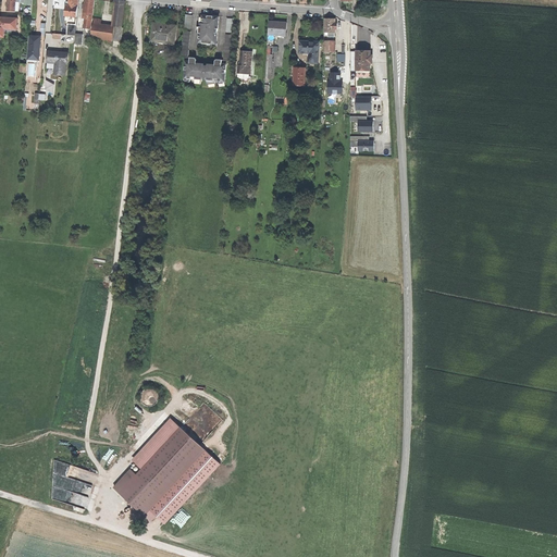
[(7,0),(7,11),(15,12),(15,2),(15,0),(7,0)]
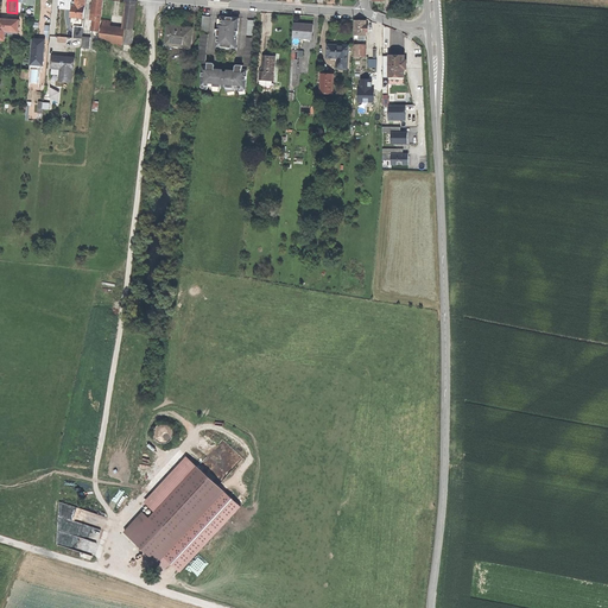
[(71,18),(83,19),(86,0),(75,0),(75,4),(75,6),(73,6),(71,18)]
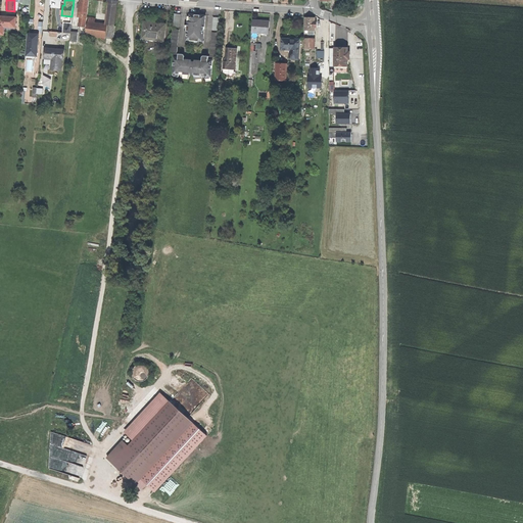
[(81,17),(87,18),(89,0),(85,0),(80,0),(79,5),(78,5),(78,6),(78,7),(79,7),(78,17),(81,17)]
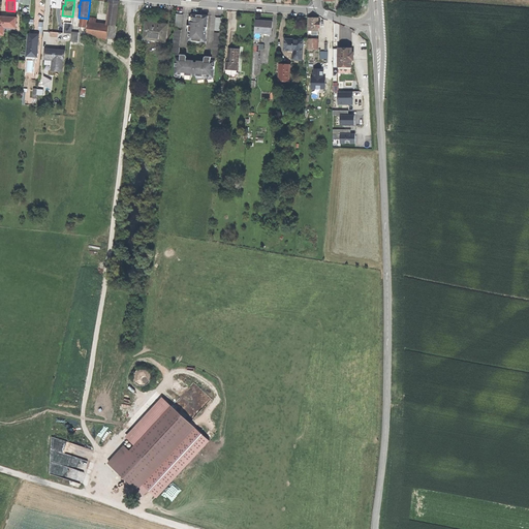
[(112,0),(109,26),(116,27),(120,1),(113,0),(112,0)]
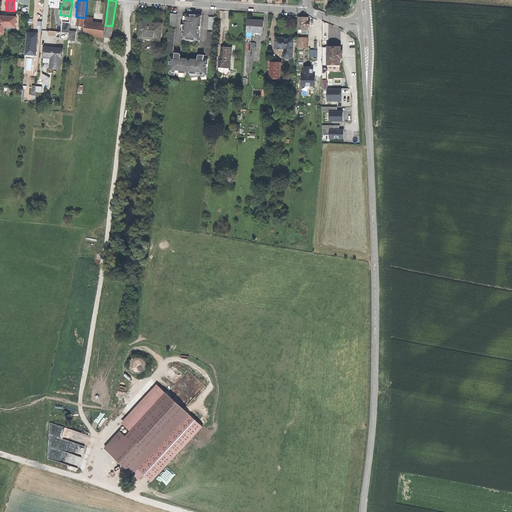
[(185,22),(184,22),(182,39),(189,40),(192,40),(199,41),(201,15),(194,15),(186,14),(186,16),(186,21),(185,22)]
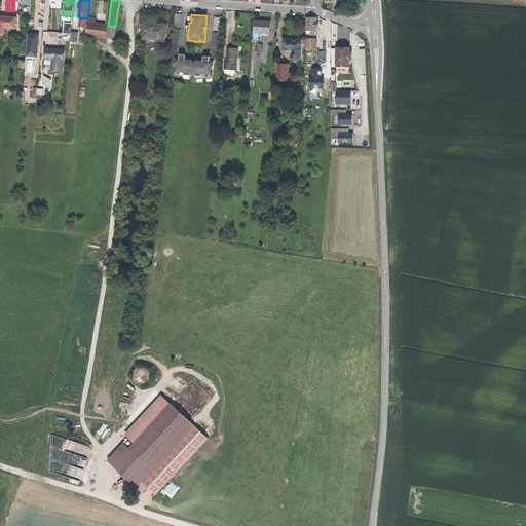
[(4,30),(5,27),(16,28),(16,17),(3,16),(0,16),(0,34),(4,35),(4,30)]
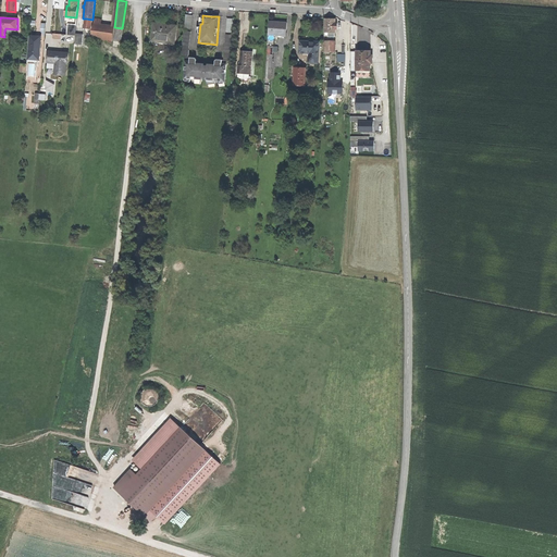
[(335,33),(335,29),(337,29),(337,24),(335,24),(335,20),(331,19),(324,19),(324,33),(329,33),(335,33)]
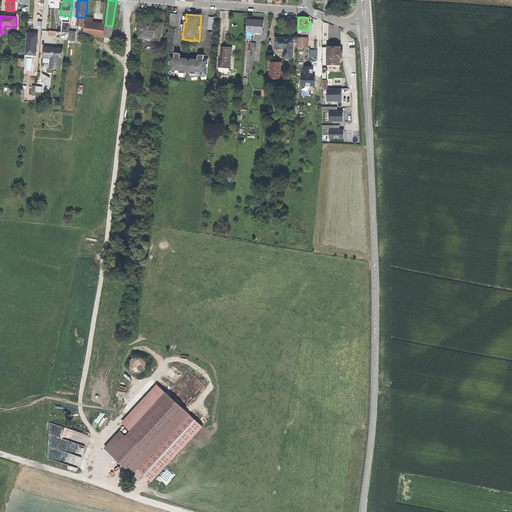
[(85,35),(104,37),(105,25),(93,23),(93,19),(87,18),(85,35)]
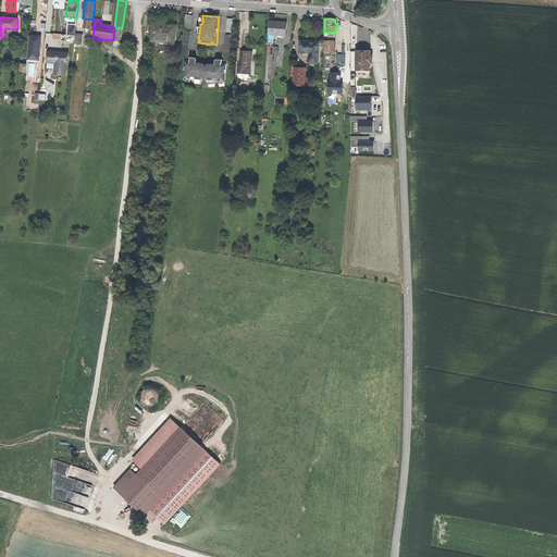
[(281,36),(286,36),(287,23),(270,22),(269,35),(279,36),(279,37),(280,37),(281,37),(281,36)]
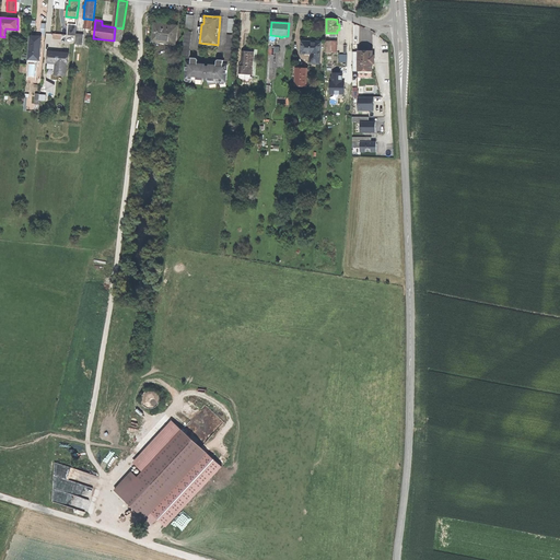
[(69,24),(68,35),(76,36),(76,34),(77,25),(69,24)]
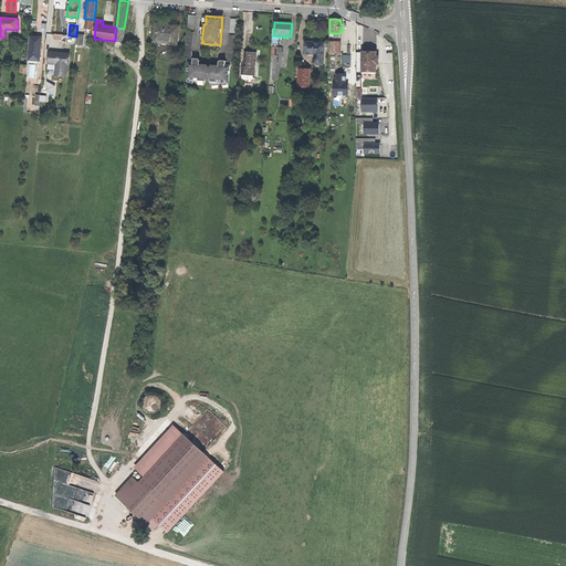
[(167,25),(157,24),(155,41),(167,42),(167,41),(176,41),(176,37),(178,37),(178,28),(170,27),(170,25),(167,25)]
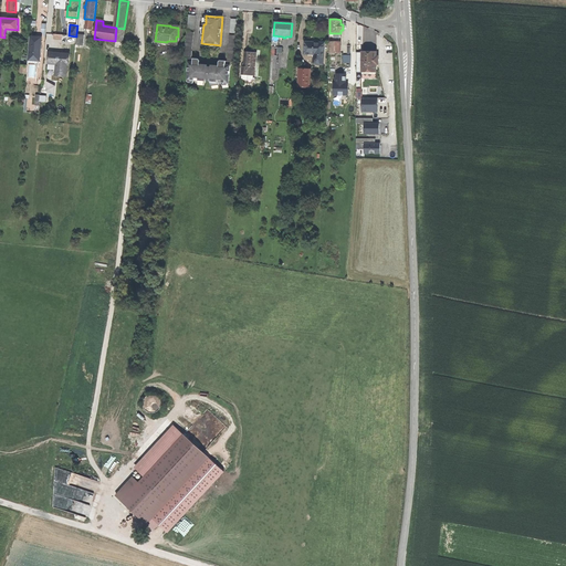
[(116,28),(115,41),(123,42),(124,29),(116,28)]
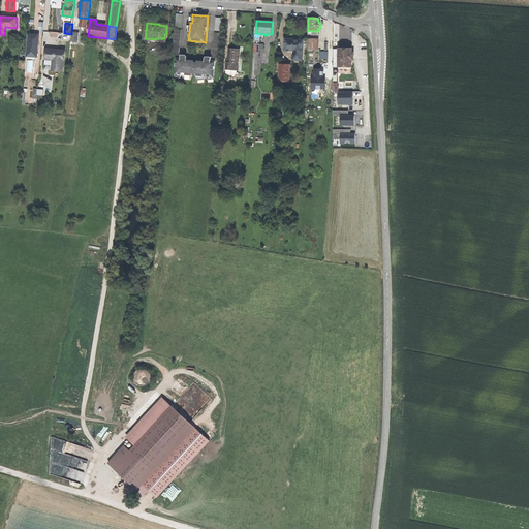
[(182,30),(175,29),(173,50),(172,54),(177,55),(179,55),(180,49),(180,48),(182,30)]
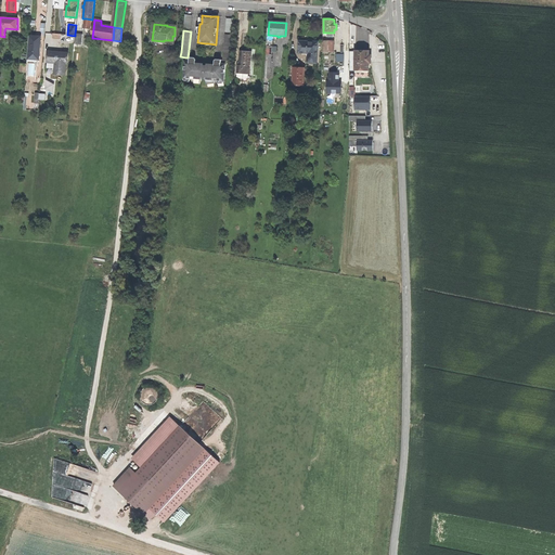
[(223,60),(228,61),(230,61),(232,35),(224,35),(223,60)]
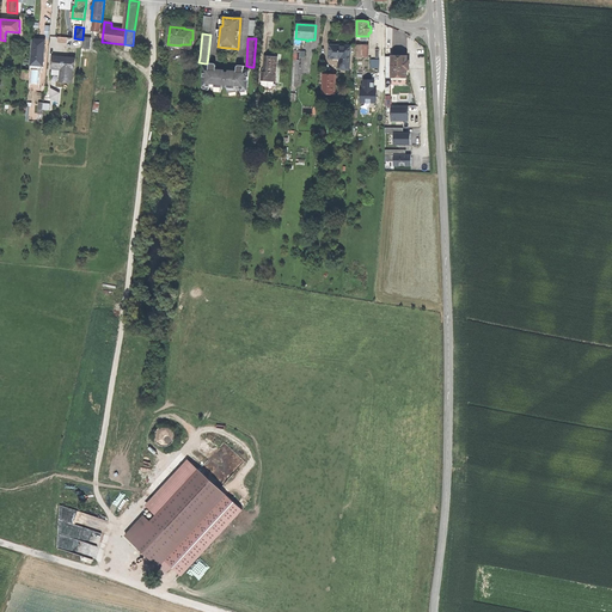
[(46,41),(32,40),(31,61),(30,66),(30,67),(43,68),(44,54),(46,41)]
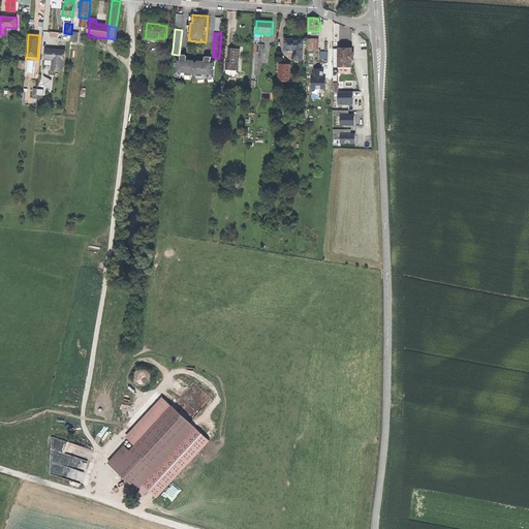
[(292,39),(285,39),(284,51),(293,51),(292,60),(302,60),(303,40),(292,39)]
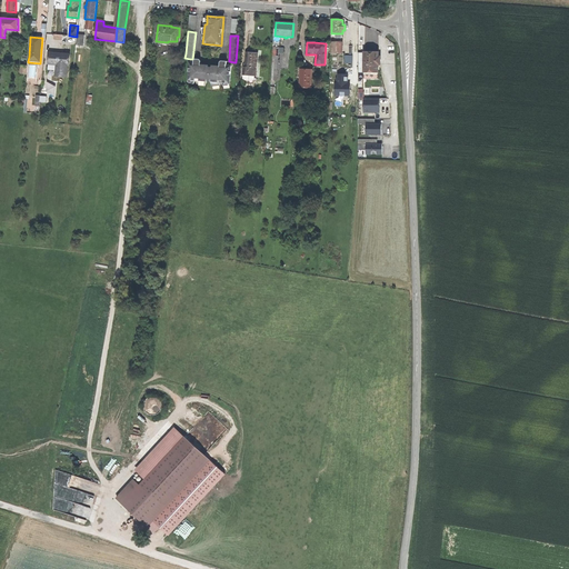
[(330,53),(341,53),(342,42),(331,42),(330,53)]
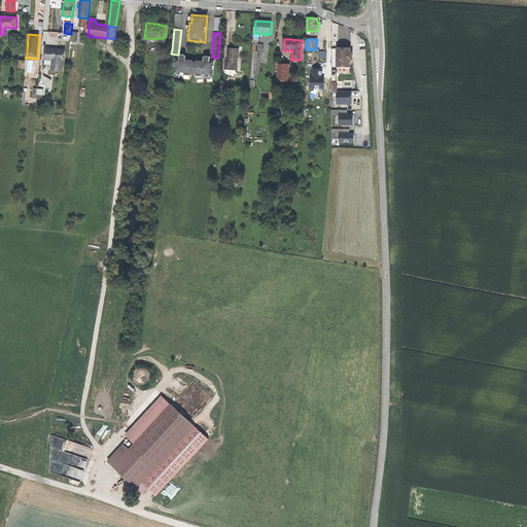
[(225,62),(225,70),(231,70),(237,71),(239,49),(232,48),(229,48),(226,63),(225,62)]
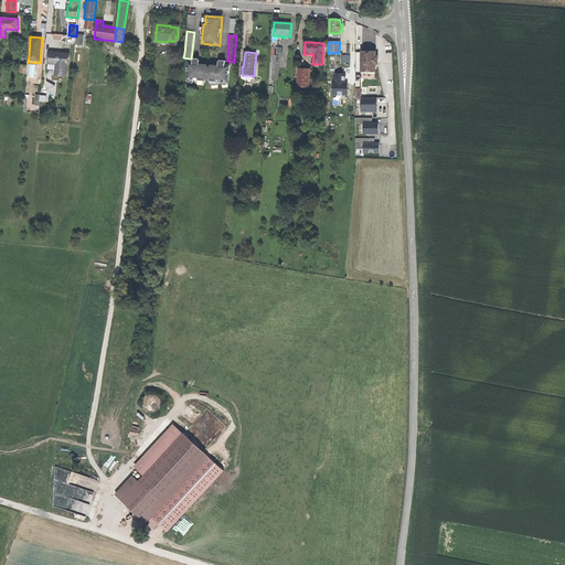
[(375,52),(362,52),(362,72),(375,72),(375,64),(377,64),(377,59),(375,59),(375,56),(375,52)]
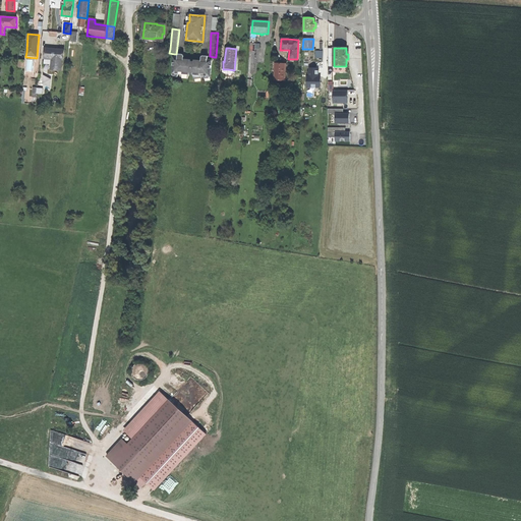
[(46,49),(45,58),(52,59),(51,69),(53,69),(61,70),(62,60),(63,60),(64,50),(49,49),(46,49)]
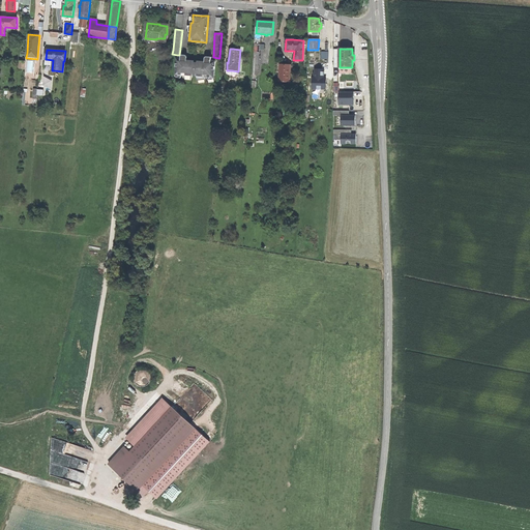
[(216,61),(217,58),(213,57),(207,57),(207,62),(205,62),(198,61),(198,63),(195,62),(195,61),(187,60),(185,60),(185,55),(179,55),(177,55),(176,75),(182,76),(182,72),(186,72),(185,76),(193,76),(194,75),(197,75),(197,77),(204,77),(204,75),(208,75),(208,78),(214,78),(215,61),(216,61)]
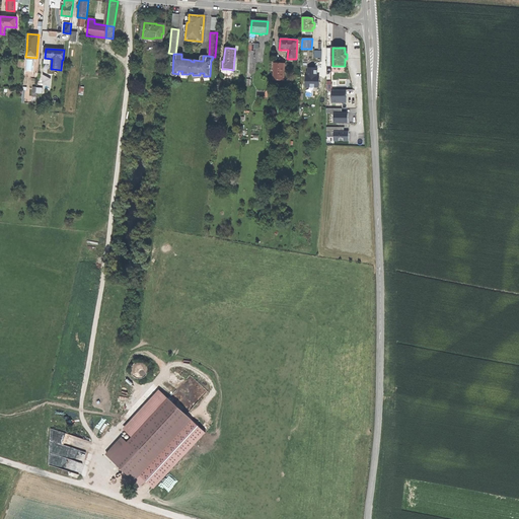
[(284,80),(285,64),(283,64),(274,63),(274,80),(284,80)]
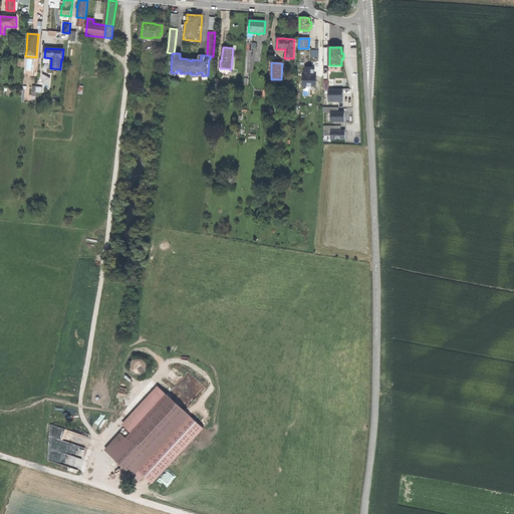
[(314,67),(305,67),(305,71),(304,70),(304,75),(303,75),(303,86),(316,86),(316,75),(314,75),(314,72),(314,67)]
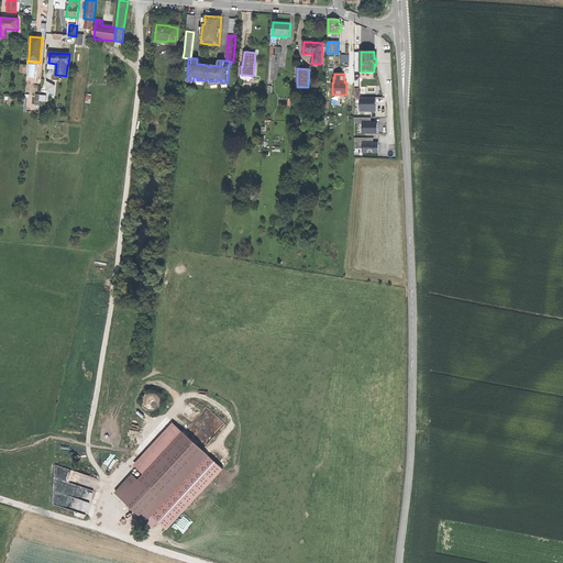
[(361,111),(376,111),(376,105),(376,98),(361,98),(361,111)]
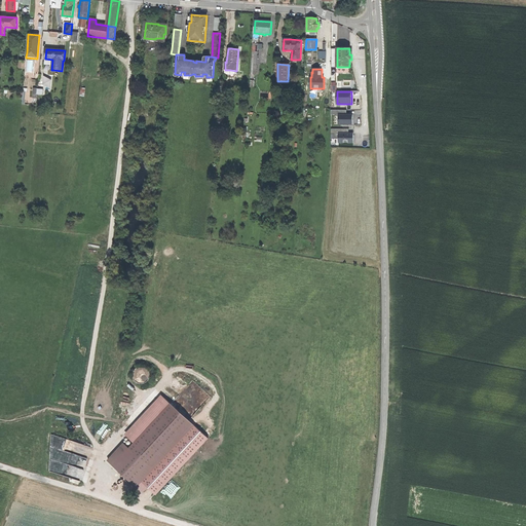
[(339,124),(352,124),(352,117),(352,115),(346,115),(339,115),(339,124)]
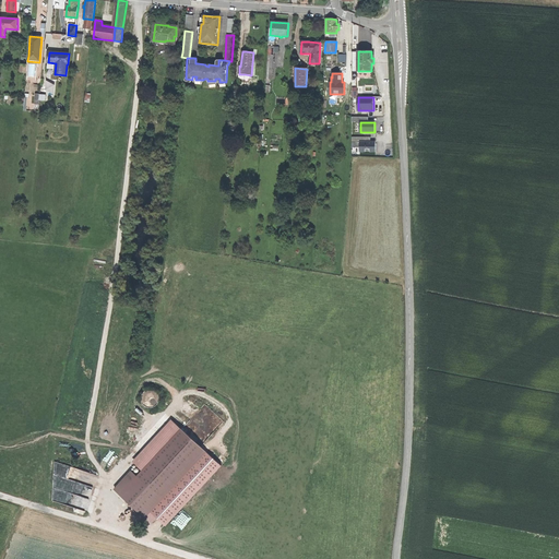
[(371,142),(359,142),(359,152),(376,152),(376,144),(376,142),(371,142)]
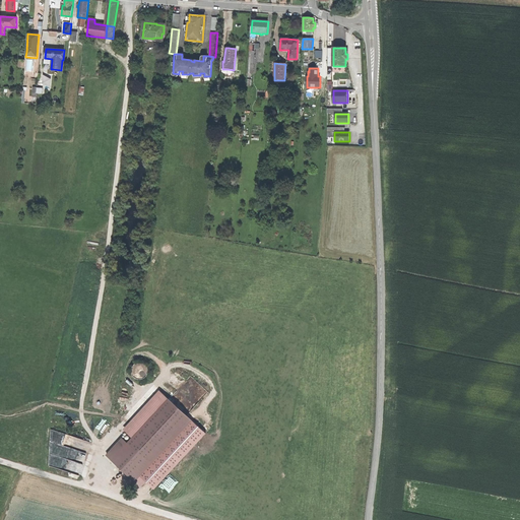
[(140,380),(143,380),(146,378),(148,376),(149,372),(149,369),(147,367),(145,365),(142,363),(139,364),(136,365),(134,367),(132,370),(132,372),(133,375),(135,378),(138,380),(140,380)]
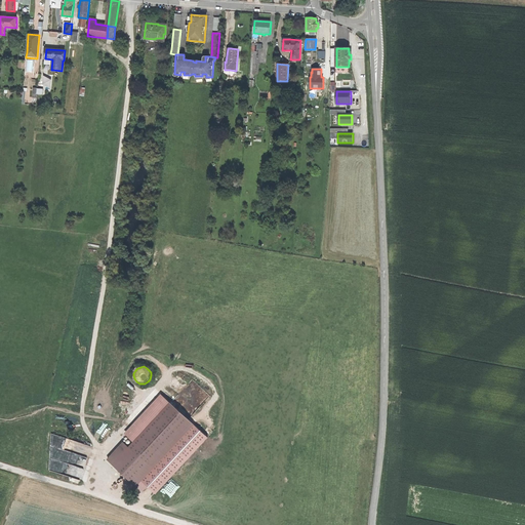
[(126,435),(134,443),(172,403),(161,395),(126,435)]
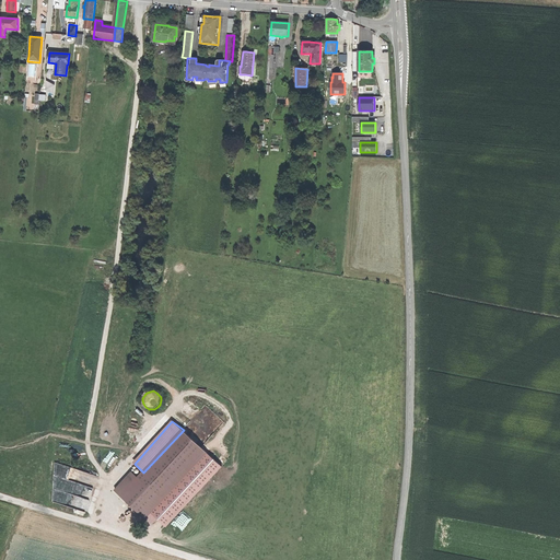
[(208,453),(184,430),(143,473),(139,478),(123,497),(146,518),(151,513),(208,453)]
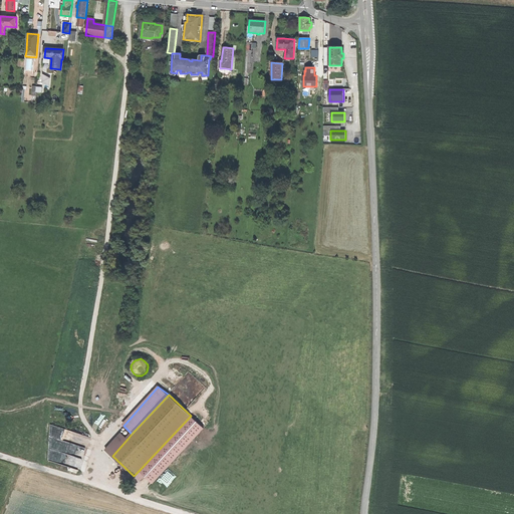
[(205,429),(191,416),(139,471),(153,484),(205,429)]
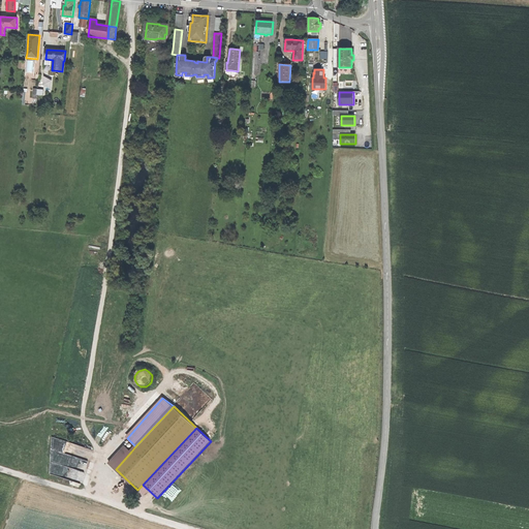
[(55,474),(58,463),(79,469),(82,458),(88,460),(92,447),(56,437),(47,471),(55,474)]
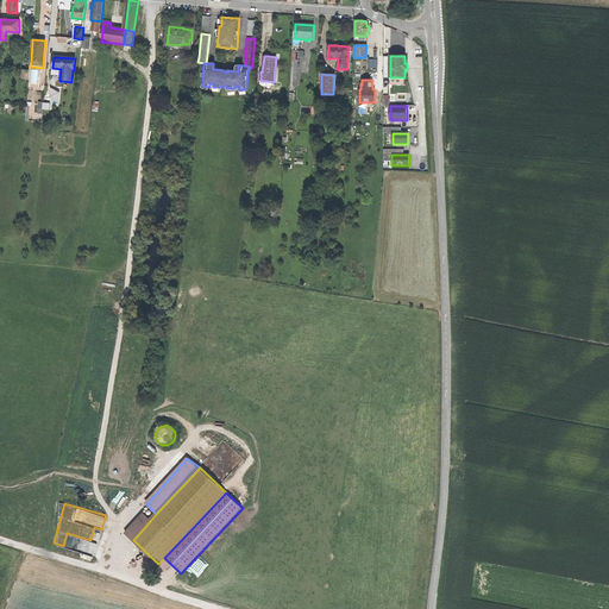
[(126,533),(133,540),(151,520),(144,514),(126,533)]
